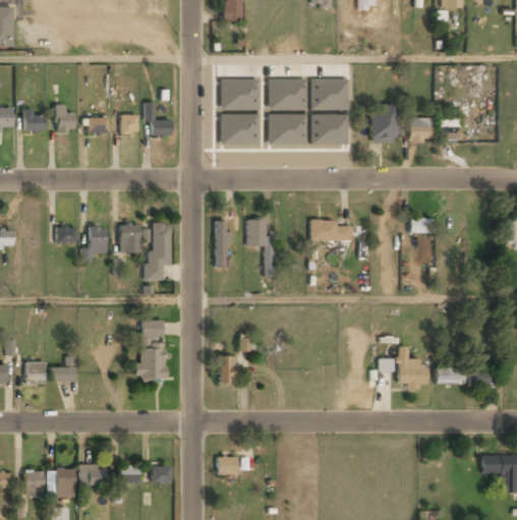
[(224,0),(224,22),(242,22),(242,0),(224,0)]
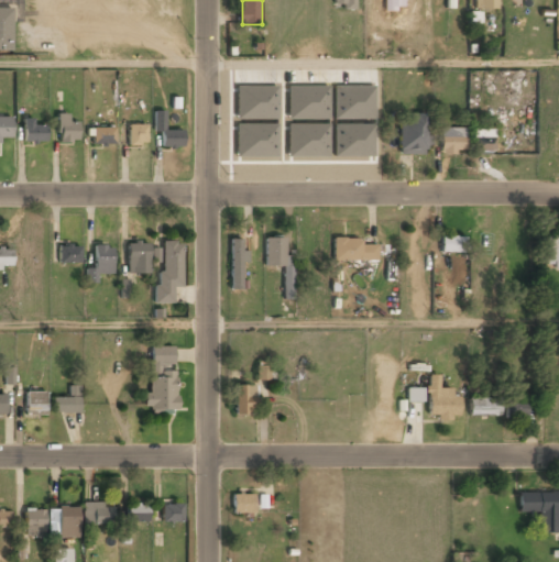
[(338,0),(338,11),(358,11),(358,0),(338,0)]
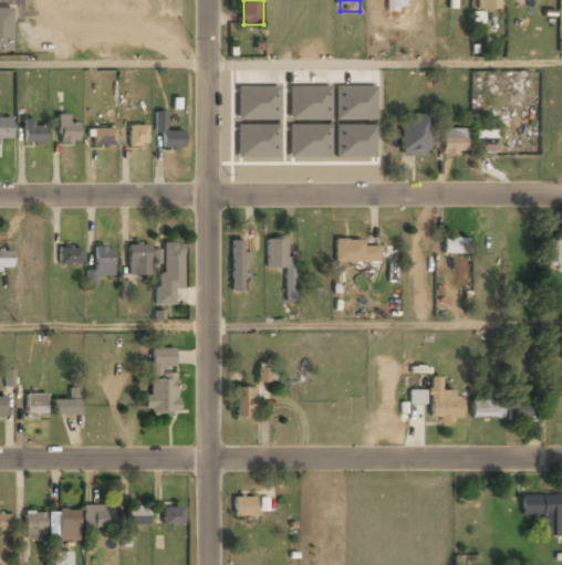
[(477,0),(477,9),(503,9),(503,0),(477,0)]
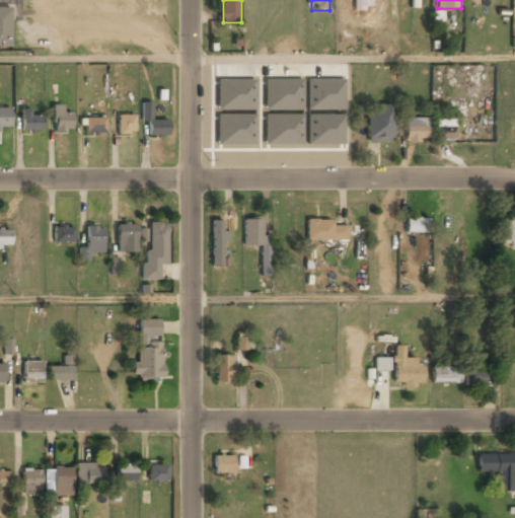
[(12,8),(0,8),(0,47),(12,47),(12,8)]
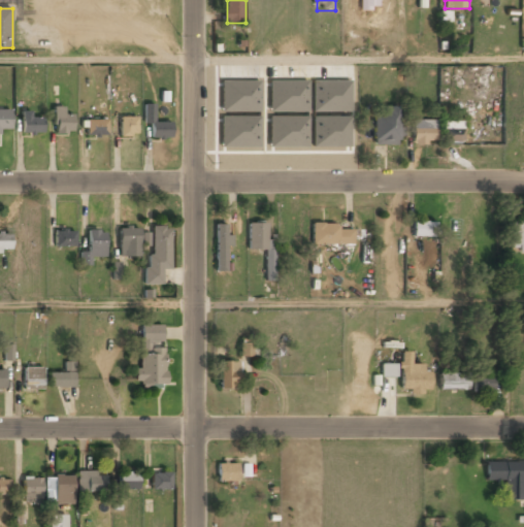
[(262,79),(225,80),(225,111),(262,110),(262,79)]
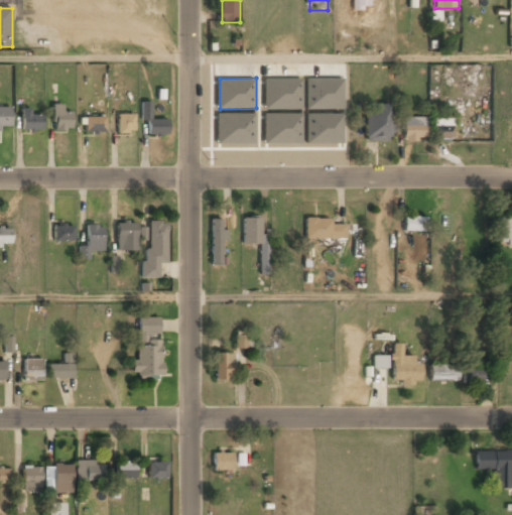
[(303,108),(302,78),(266,79),(266,109),(303,108)]
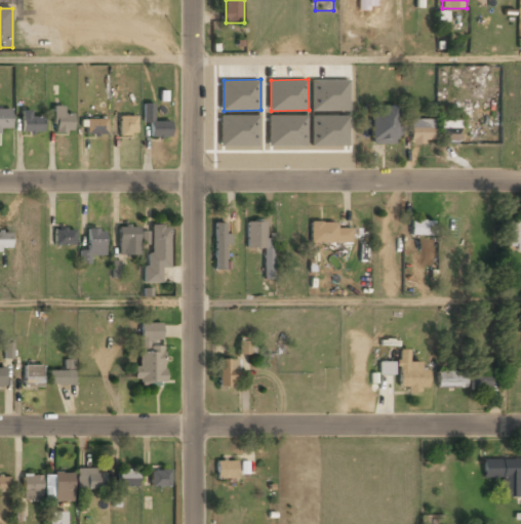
[(350,79),(314,80),(314,110),(351,109),(350,79)]
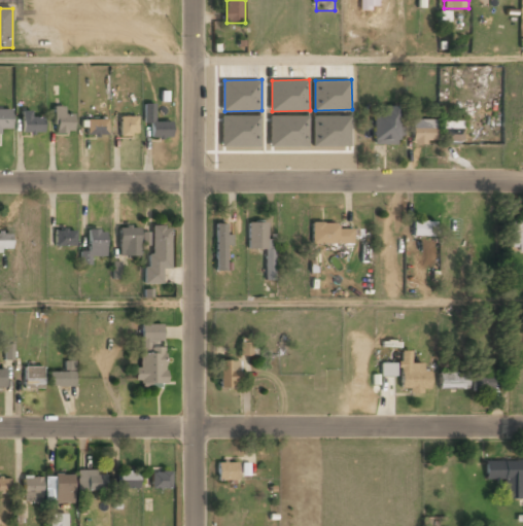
[(147,124),(154,124),(154,137),(174,137),(174,120),(158,120),(158,104),(147,104),(147,124)]
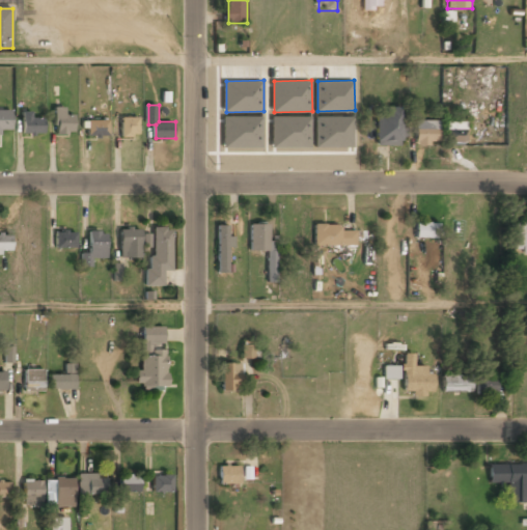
[(67,106),(56,106),(56,133),(76,133),(76,114),(67,114),(67,106)]
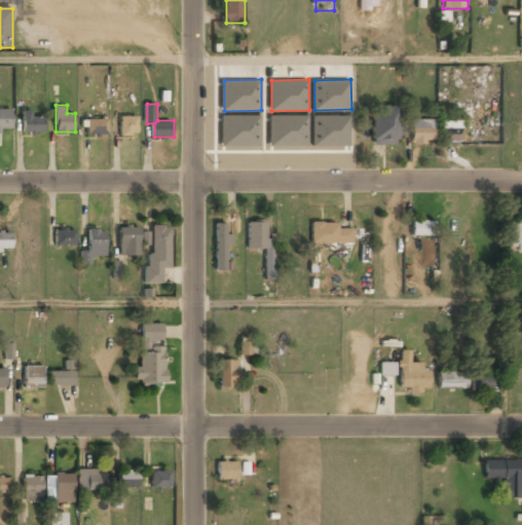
[(375,144),(403,144),(403,106),(375,106),(375,144)]
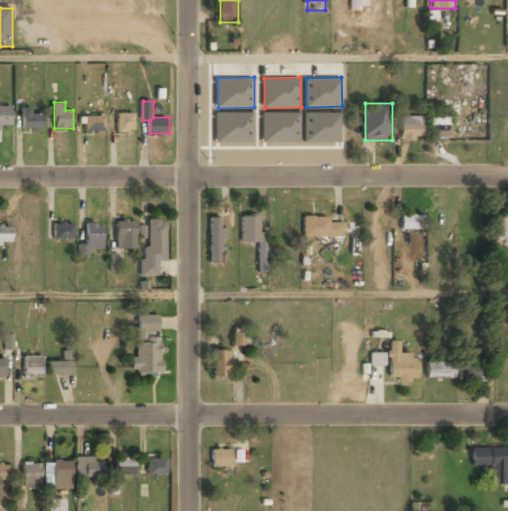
[(0,129),(4,129),(4,124),(13,124),(12,105),(0,105),(0,129)]
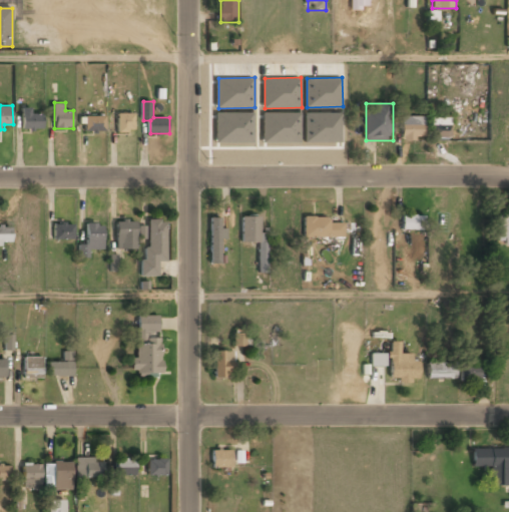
[(24,128),(44,128),(44,107),(24,107),(24,128)]
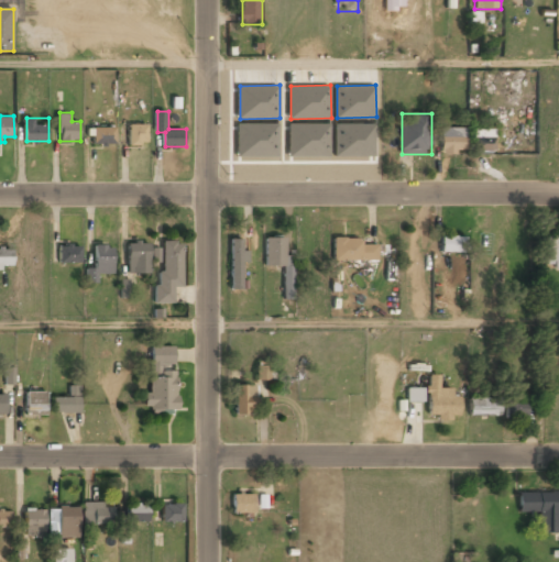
[(131,123),(131,145),(150,145),(150,123),(131,123)]
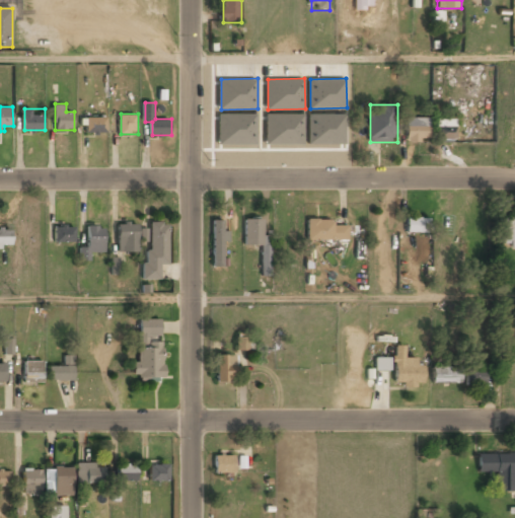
[(258,114),(221,114),(221,144),(258,143),(258,114)]
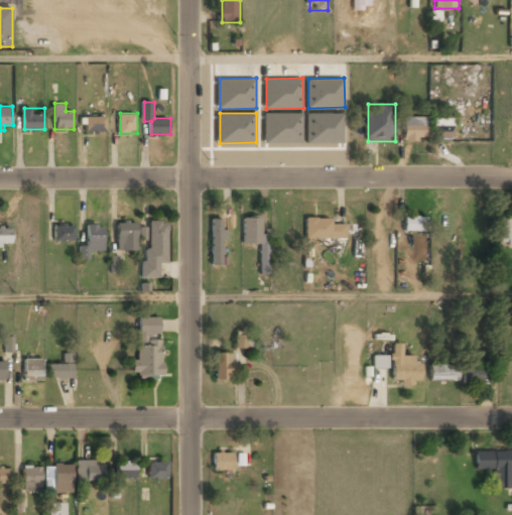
[(302,113),(266,114),(267,143),(303,143),(302,113)]
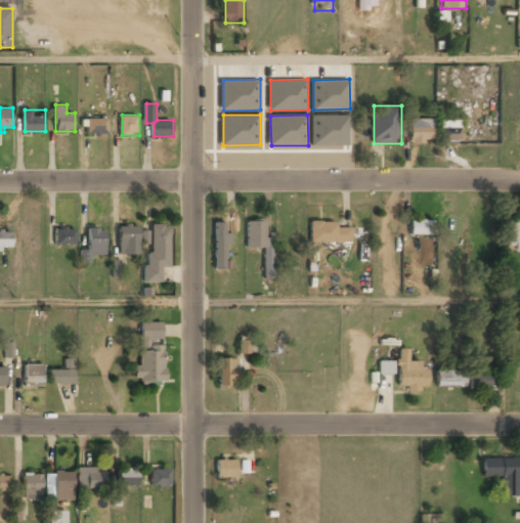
[(110,135),(110,118),(89,118),(89,135),(110,135)]
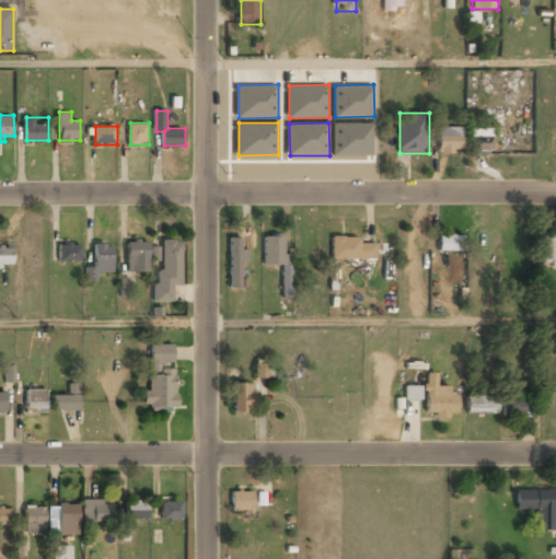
[(465,128),(441,128),(441,152),(465,152),(465,128)]
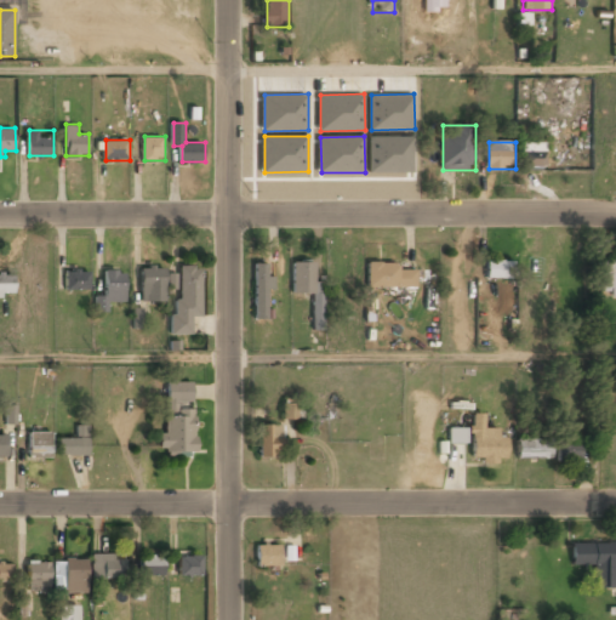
[(546,146),(525,146),(525,169),(546,169),(546,146)]
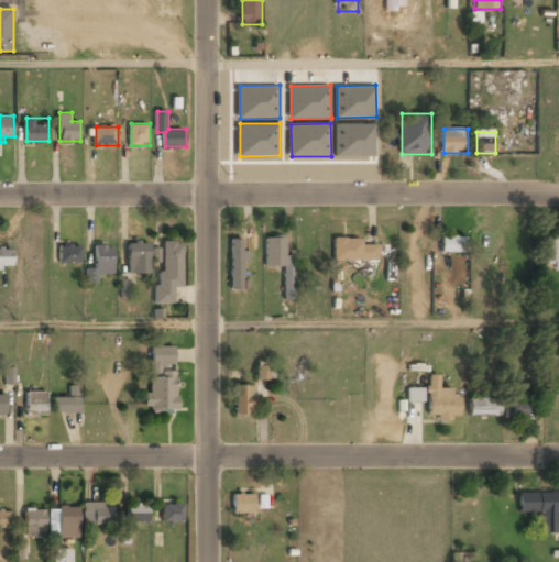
[(467,235),(444,235),(444,253),(467,253),(467,235)]
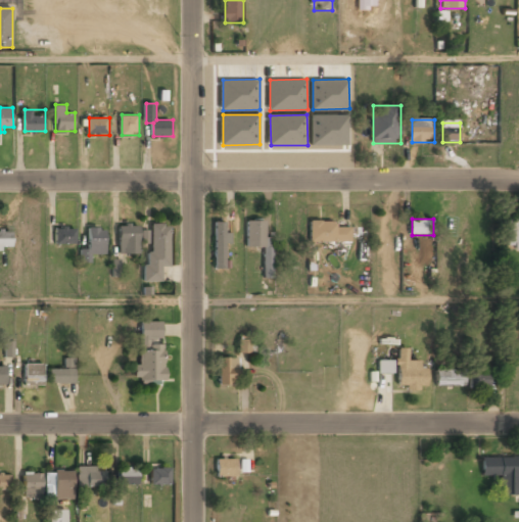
[(518,219),(505,219),(505,248),(518,248),(518,219)]
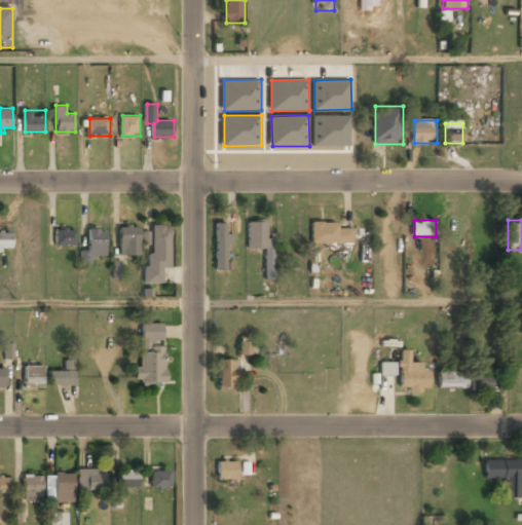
[(276,241),(268,241),(268,221),(250,221),(251,249),(267,249),(268,279),(276,279),(276,241)]
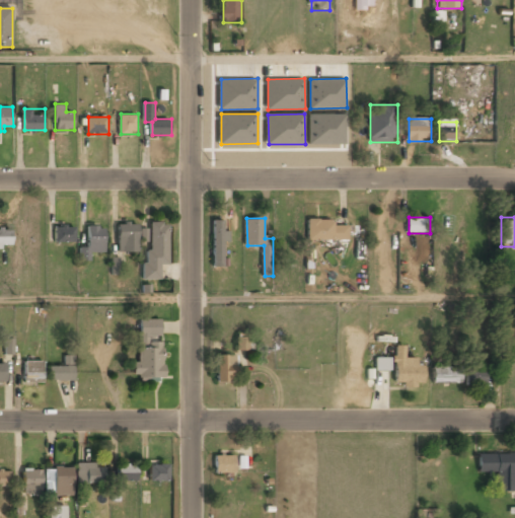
[(216,266),(226,266),(226,219),(216,219),(216,266)]
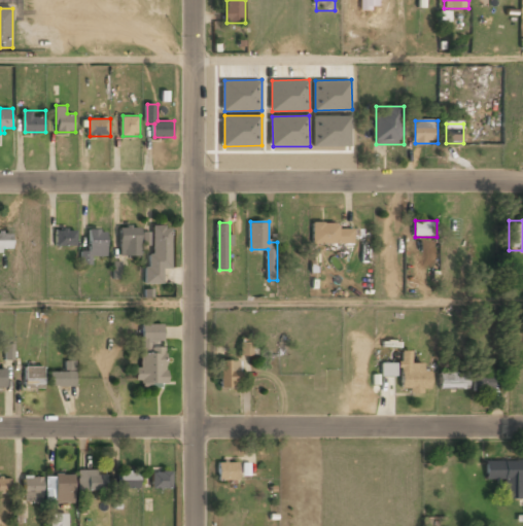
[(173,225),(151,225),(151,284),(165,284),(165,269),(173,269),(173,225)]
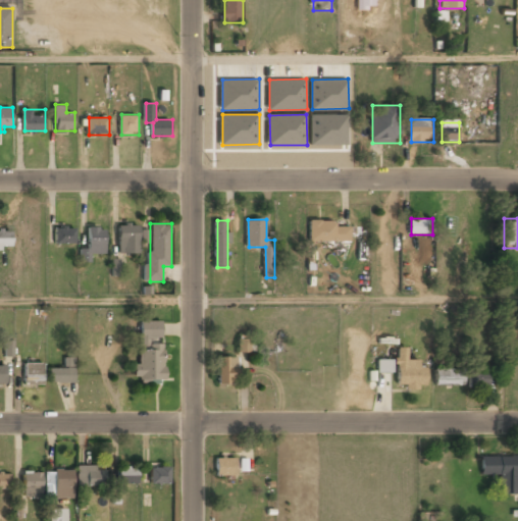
[(311,223),(311,242),(352,242),(352,223),(311,223)]
